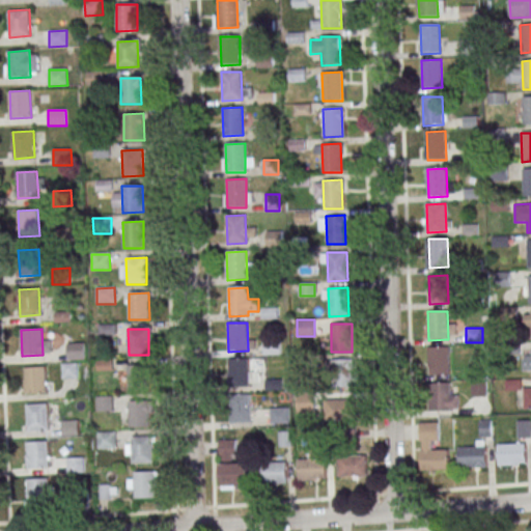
[(66,344),(85,343),(85,359),(67,360),(66,344)]
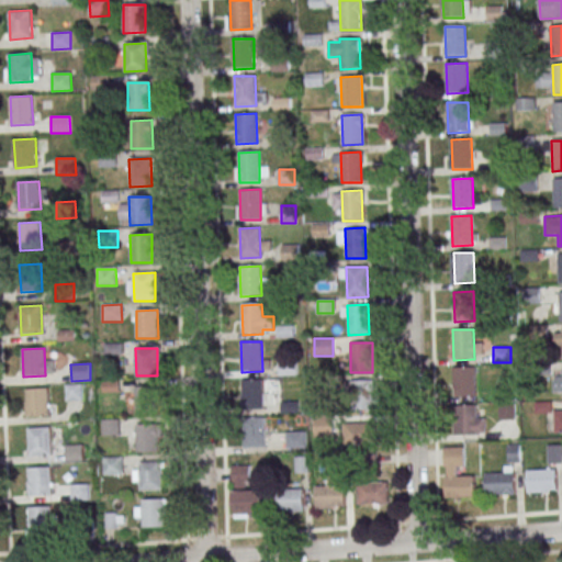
[(473,367),(474,397),(454,397),(453,368),(473,367)]
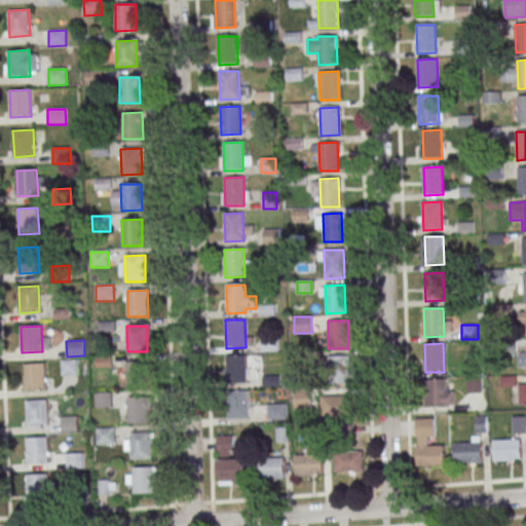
[(246,354),(247,383),(227,383),(227,355),(246,354)]
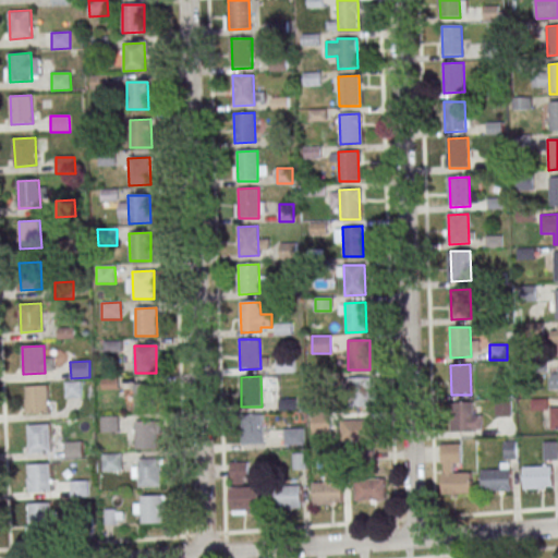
[(371,408),(371,378),(349,378),(349,408),(371,408)]
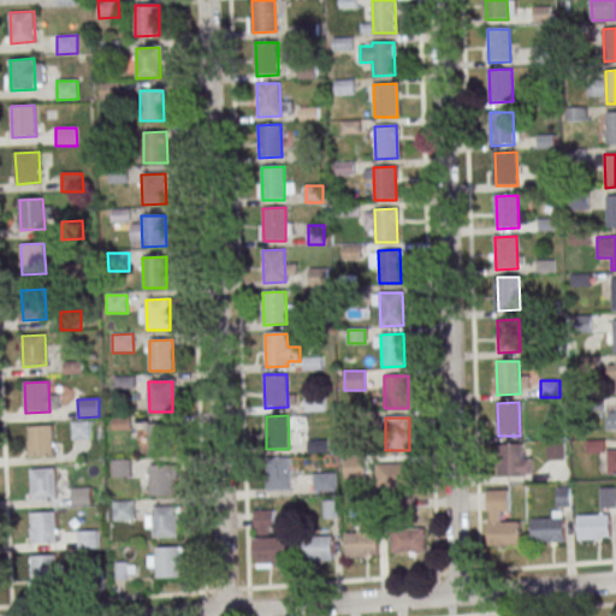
[(72,422),(89,421),(90,439),(72,440),(72,422)]
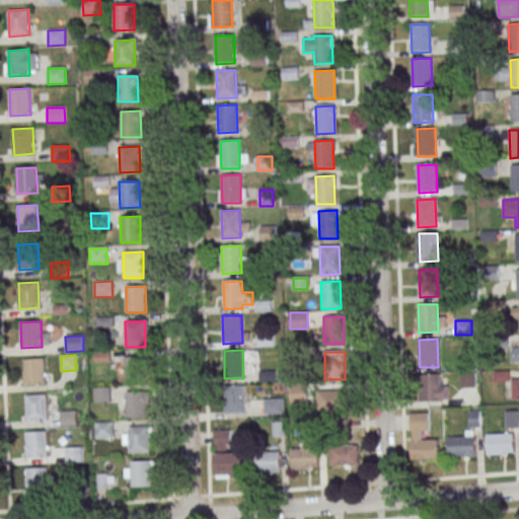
[(125,358),(145,358),(145,383),(125,383),(125,358)]
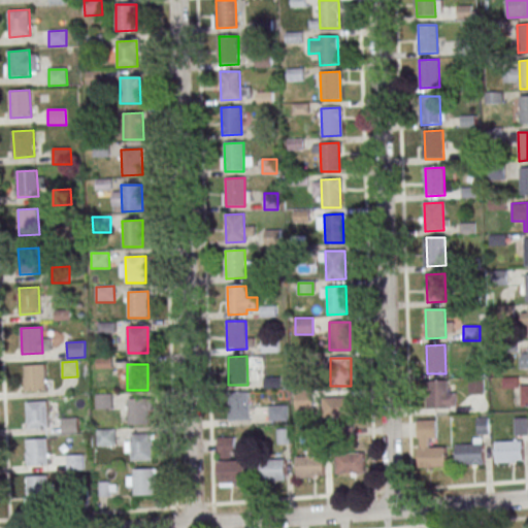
[(24,366),(44,365),(45,391),(26,392),(24,366)]
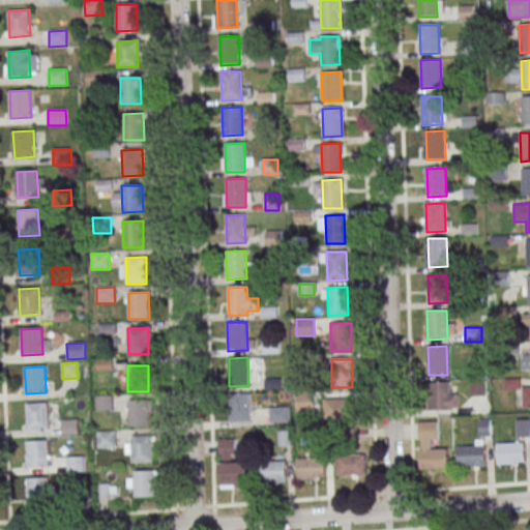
[(471,395),(486,395),(486,380),(471,380),(471,395)]
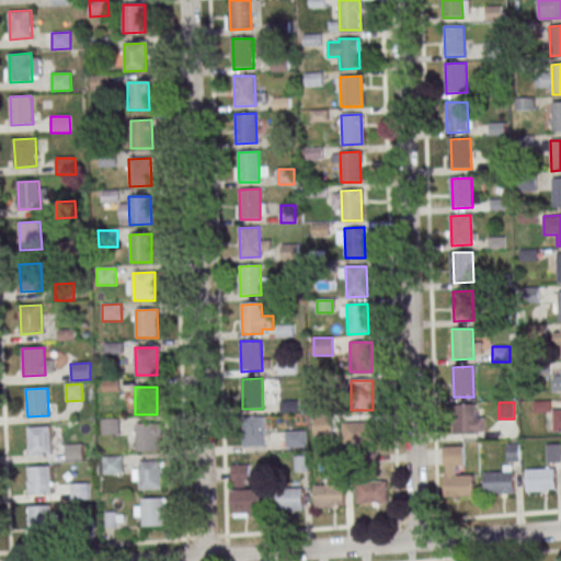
[(472,404),(473,434),(454,435),(453,405),(472,404)]
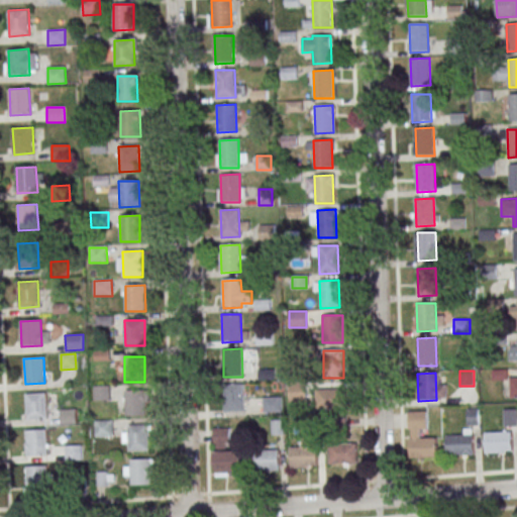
[(307,382),(290,382),(290,403),(307,403),(307,382)]
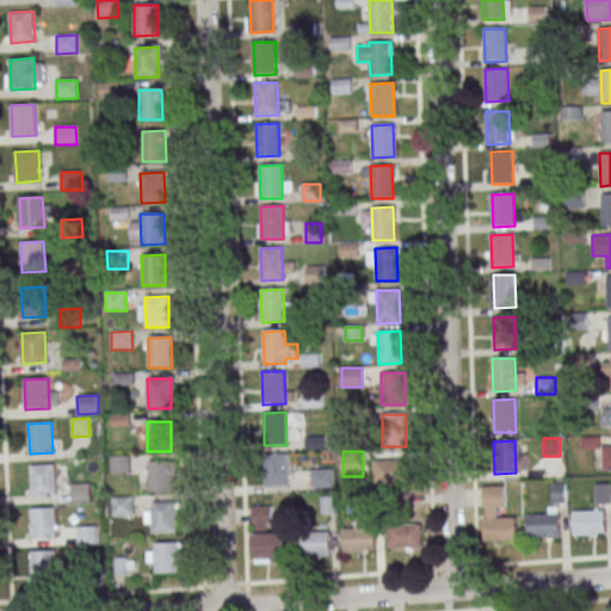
[(287,454),(288,487),(265,487),(264,455),(287,454)]
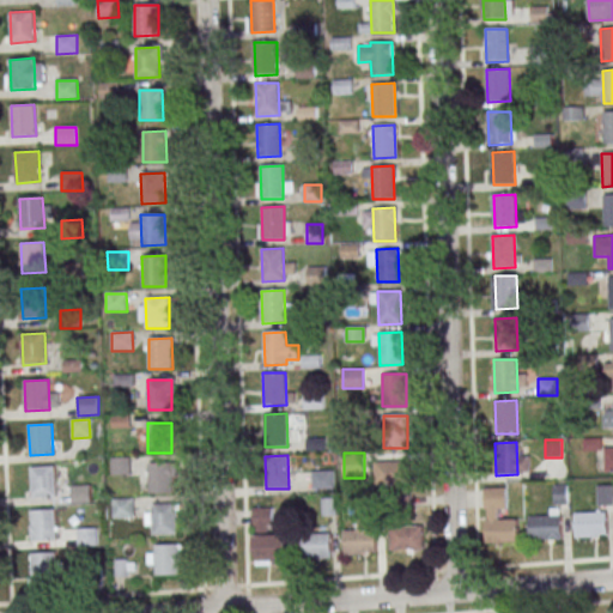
[(113,475),(129,475),(129,457),(113,457),(113,475)]
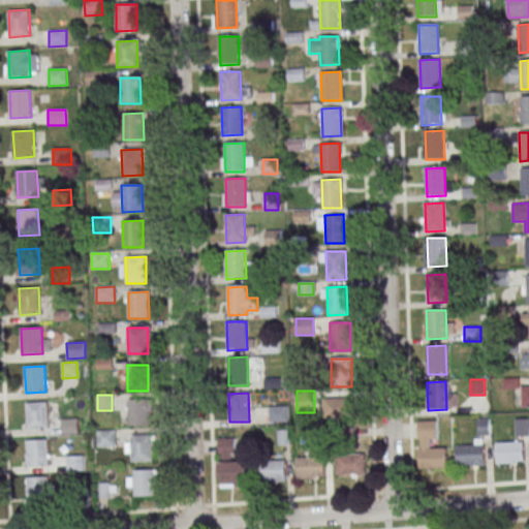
[(352,418),(352,398),(322,398),(322,418),(352,418)]
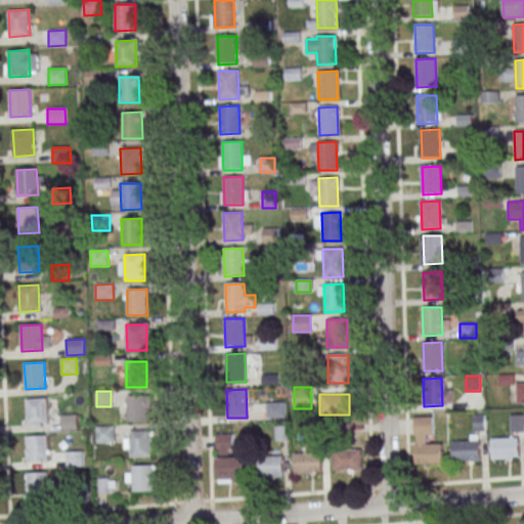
[(127,396),(146,395),(147,422),(127,422),(127,396)]
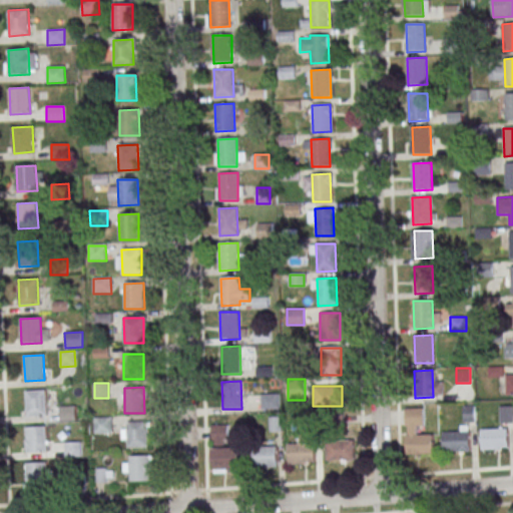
[(26,392),(45,391),(47,416),(27,417),(26,392)]
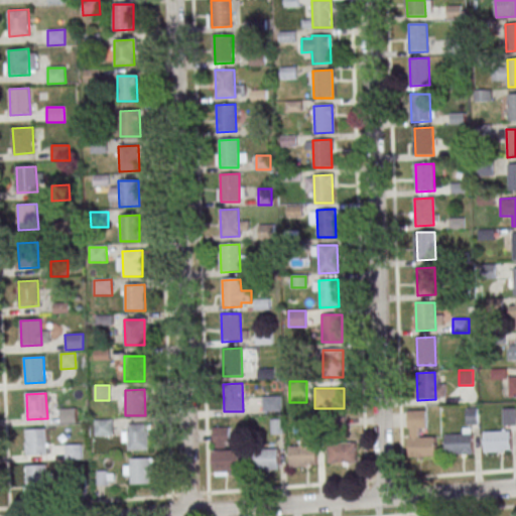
[(281,411),(281,396),(262,396),(262,411),(281,411)]
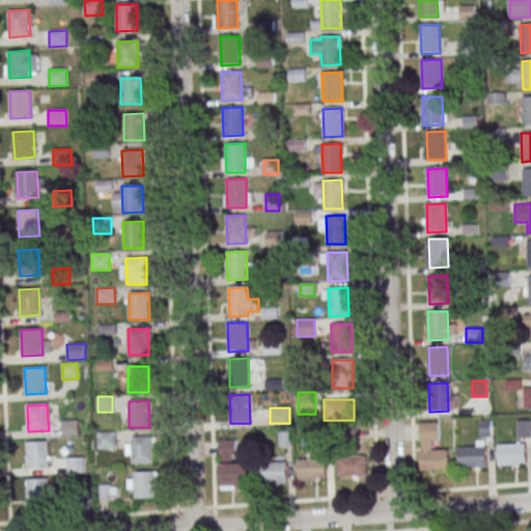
[(530,437),(530,420),(519,421),(519,438),(530,437)]
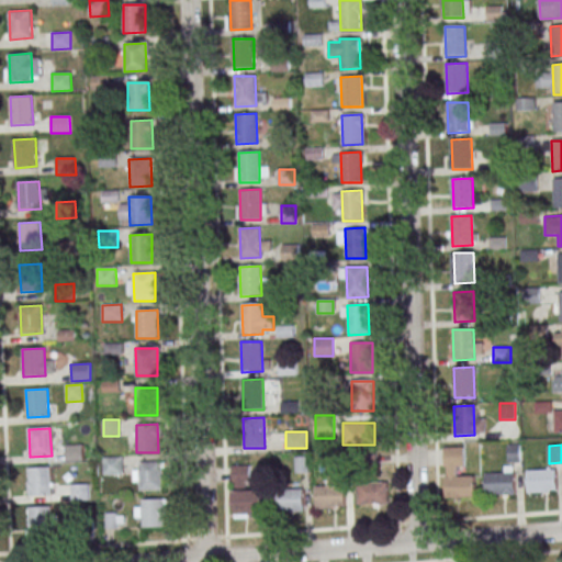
[(67,446),(82,446),(83,462),(67,462),(67,446)]
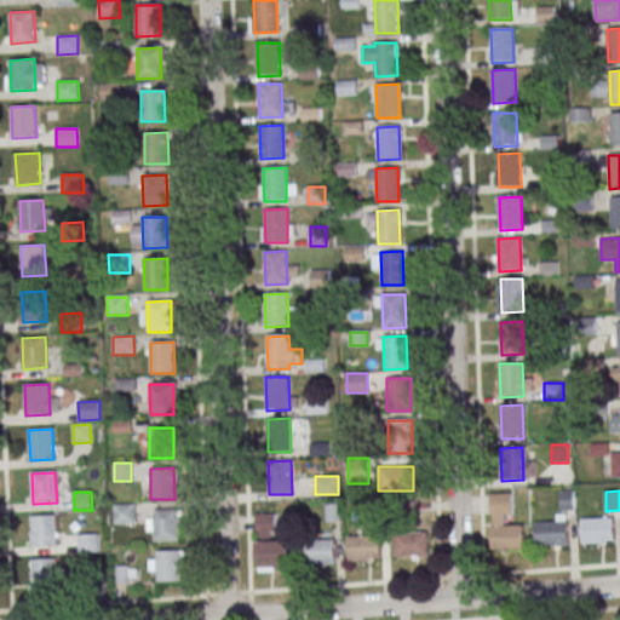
[(523,549),(523,524),(511,524),(511,493),(491,493),(491,549),(523,549)]
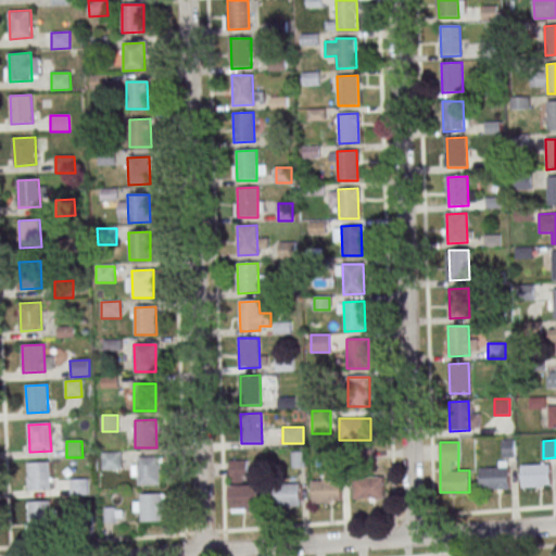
[(515,456),(514,443),(503,443),(504,457),(515,456)]
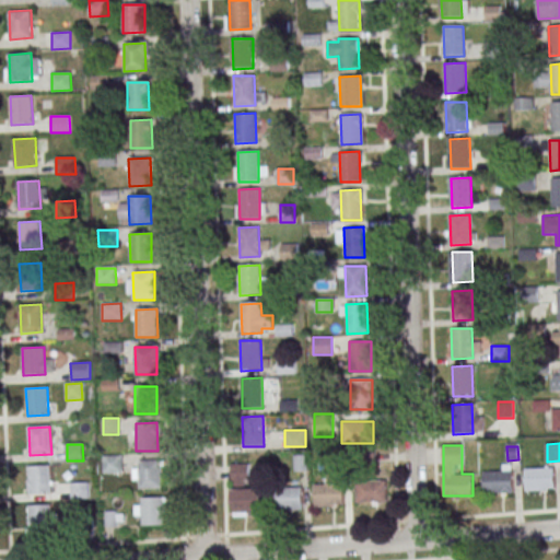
[(103,457),(121,456),(121,473),(103,474),(103,457)]
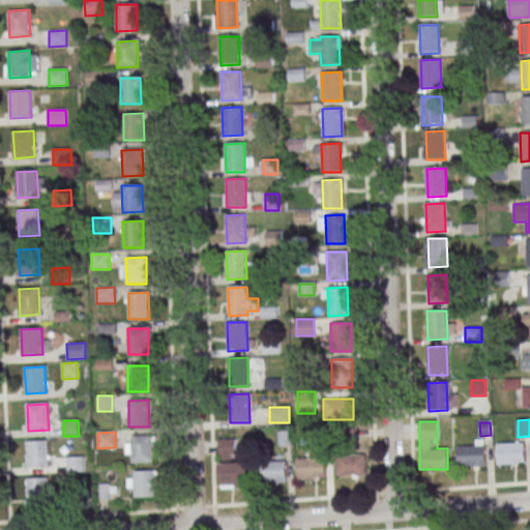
[(131,437),(151,436),(152,462),(133,463),(131,437)]
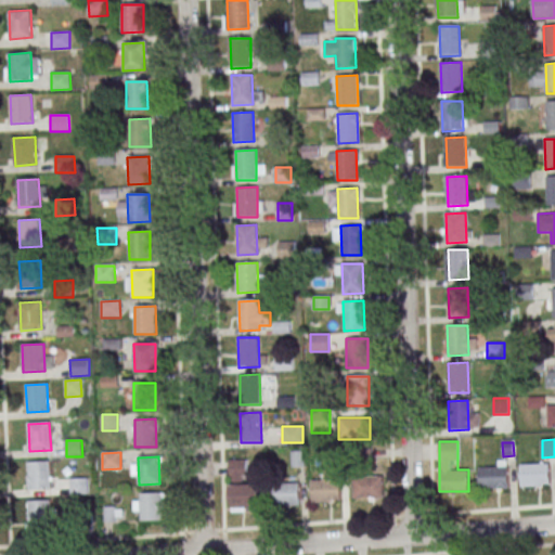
[(247,460),(230,460),(230,511),(260,511),(260,482),(247,482),(247,460)]
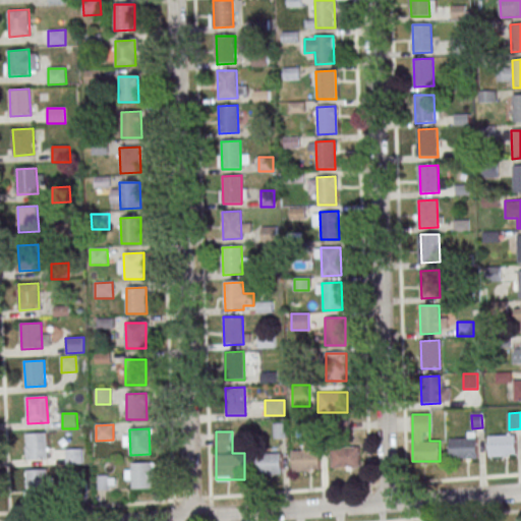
[(26,435),(47,433),(48,459),(29,460),(26,435)]
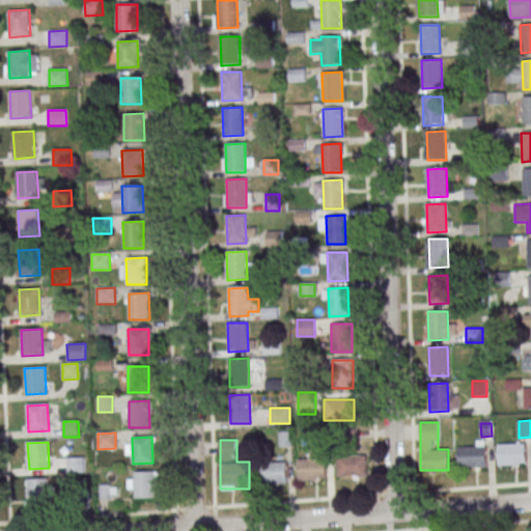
[(526,443),(499,443),(499,466),(526,466),(526,443)]
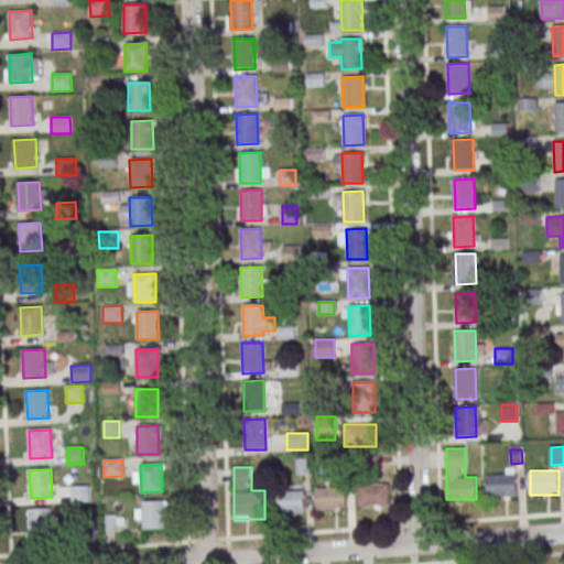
[(517,497),(517,473),(487,473),(487,497),(517,497)]
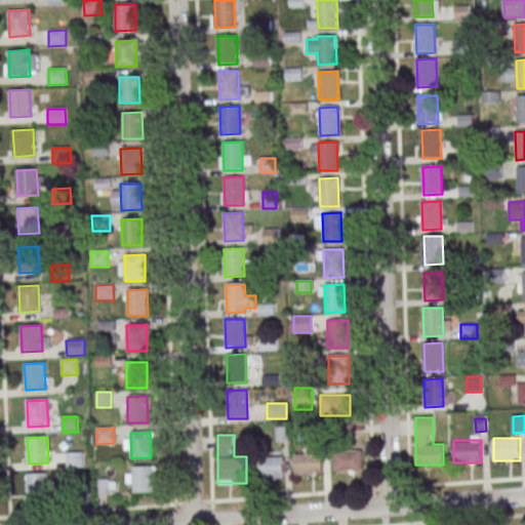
[(294,474),(322,474),(322,446),(305,446),(305,455),(294,455),(294,474)]
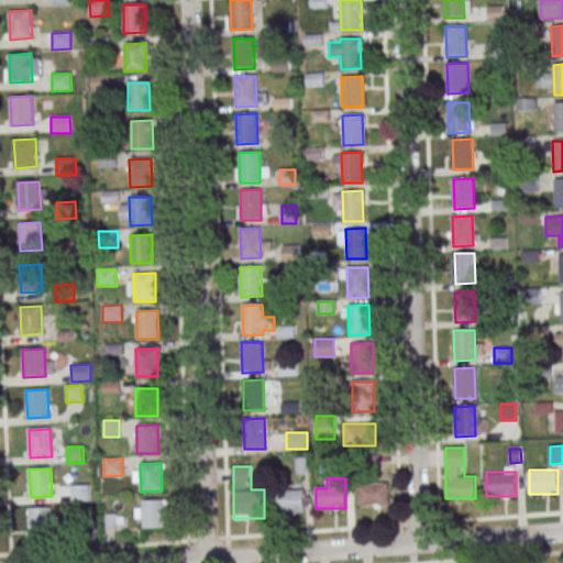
[(389,483),(359,483),(359,505),(389,505),(389,483)]
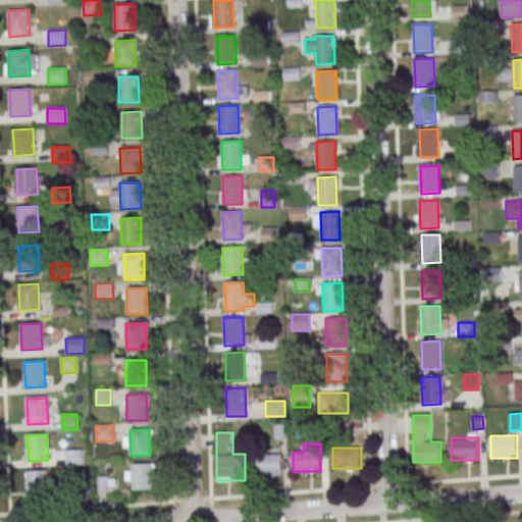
[(66,451),(82,450),(83,465),(66,466),(66,451)]
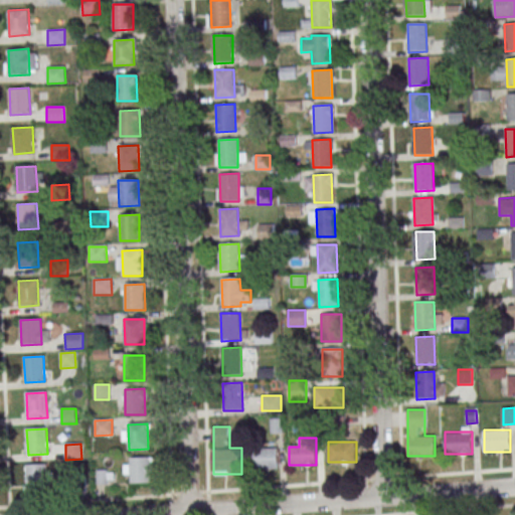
[(279,449),(255,449),(255,469),(279,469),(279,449)]
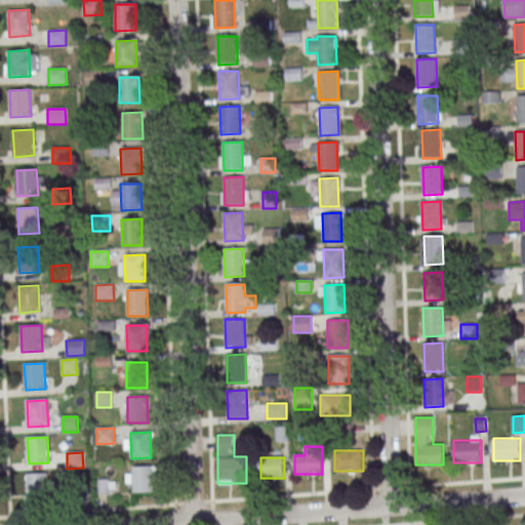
[(132,468),(152,467),(154,492),(133,493),(132,468)]
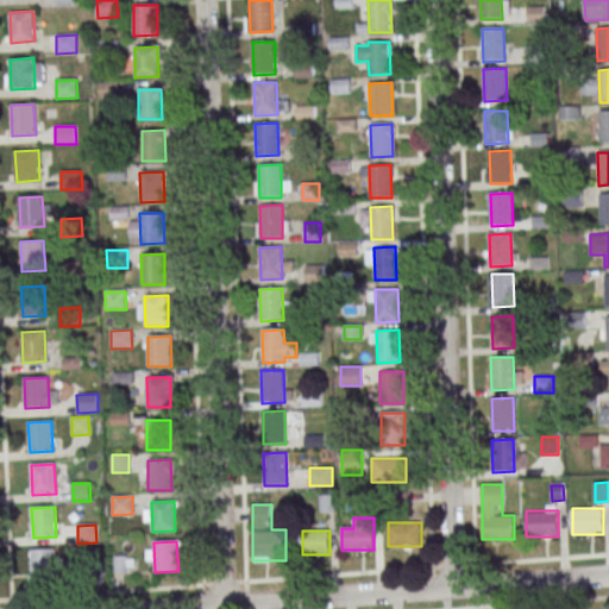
[(32,550),(56,548),(57,578),(33,579),(32,550)]
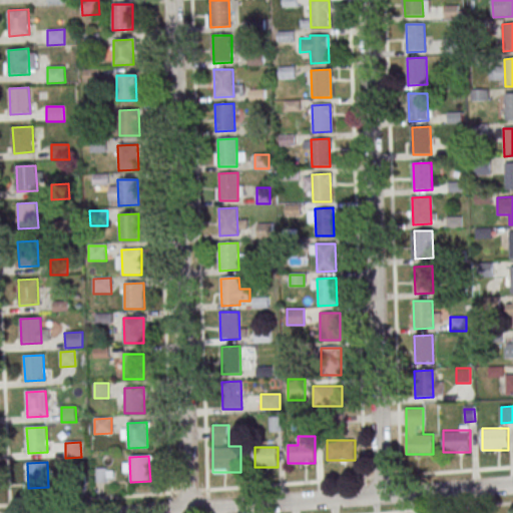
[(96,468),(96,482),(108,482),(108,468),(96,468)]
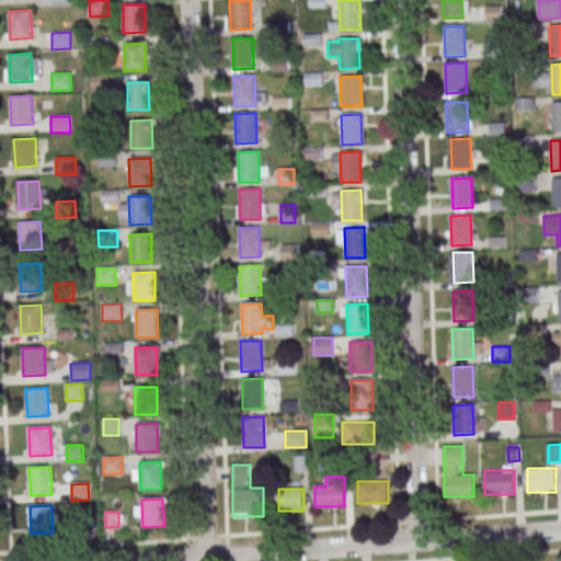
[(75,522),(93,521),(93,538),(75,538),(75,522)]
